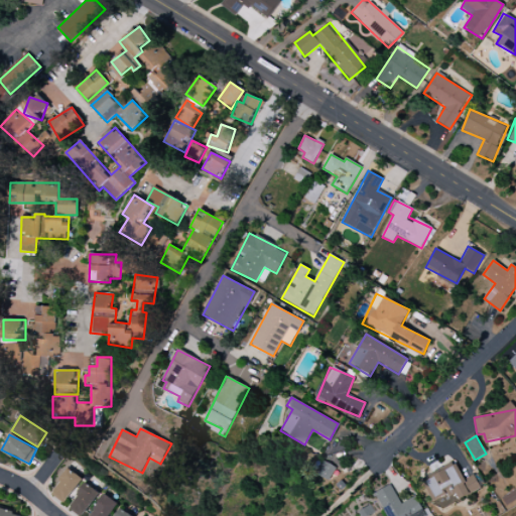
[(317,476),(331,480),(335,466),(321,462),(317,476)]
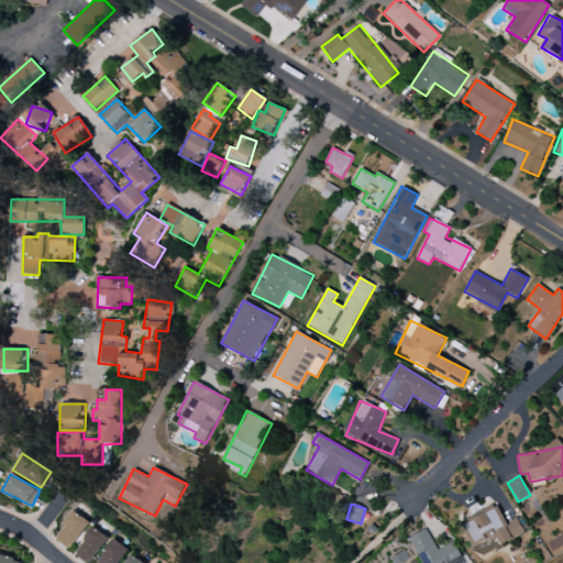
[(525,533),(517,518),(506,523),(497,505),(460,523),(472,549),(492,539),(495,548),(525,533)]
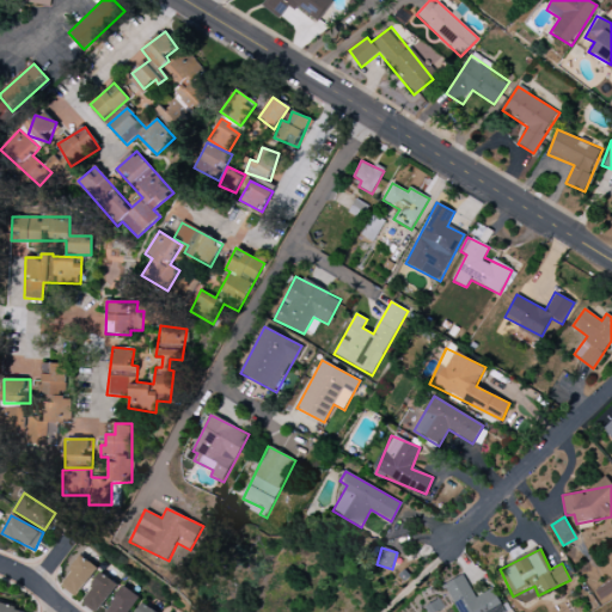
[(75,598),(97,569),(81,557),(60,586),(75,598)]
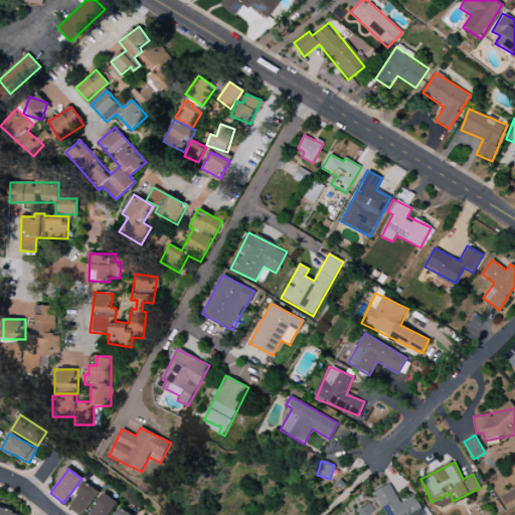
[(67,508),(78,514),(82,514),(99,492),(84,483),(67,508)]
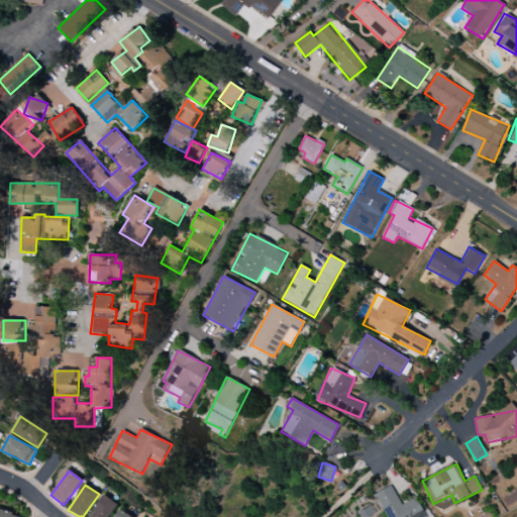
[(376,494),(387,516),(426,516),(416,498),(402,506),(391,486),(376,494)]
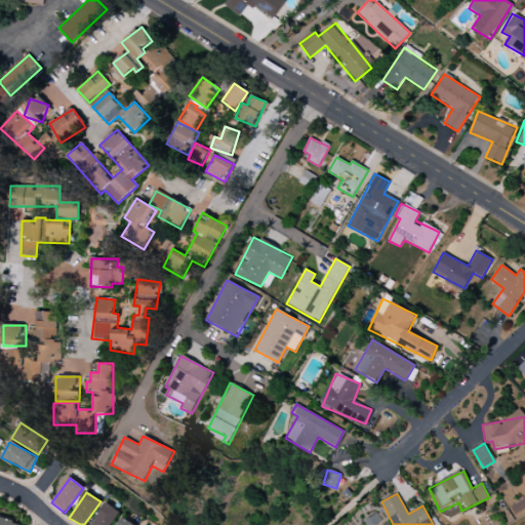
[(90,524),(111,524),(119,512),(105,502),(90,524)]
